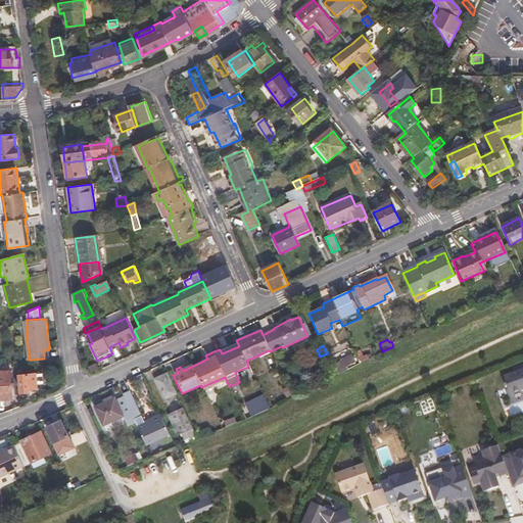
[(335,364),(332,365),(336,375),(344,371),(343,367),(352,363),(347,348),(332,355),(335,364)]
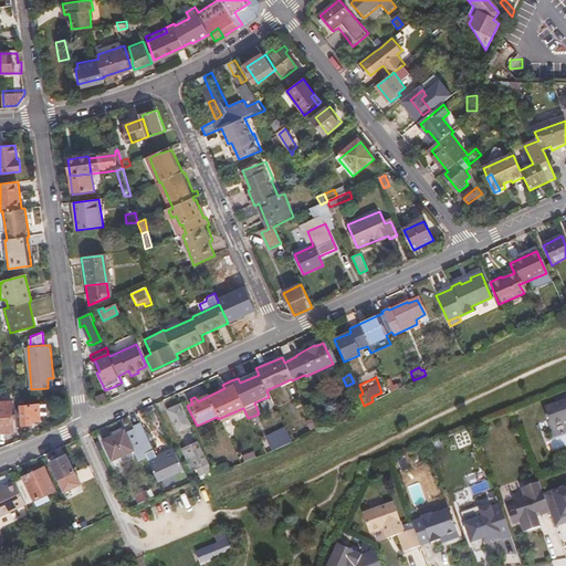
[(565,400),(545,408),(552,427),(565,421),(565,400)]
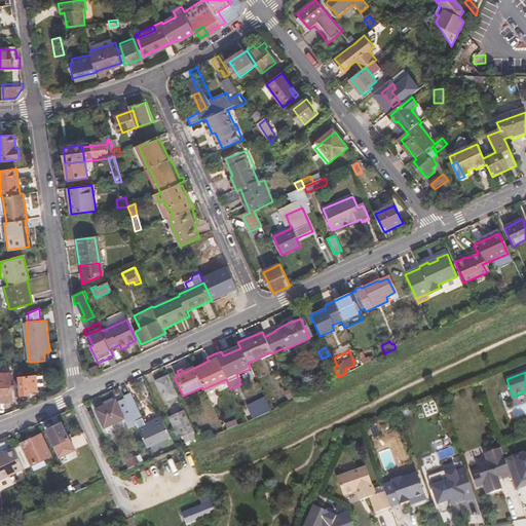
[(0,373),(0,401),(13,401),(11,374),(0,373)]
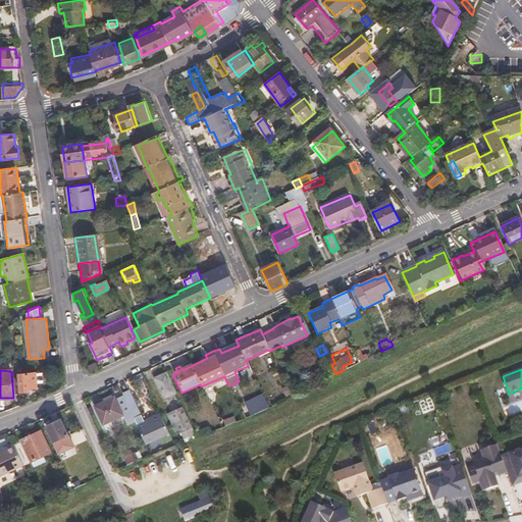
[(37,383),(37,374),(19,375),(21,392),(30,392),(31,388),(38,388),(37,383)]
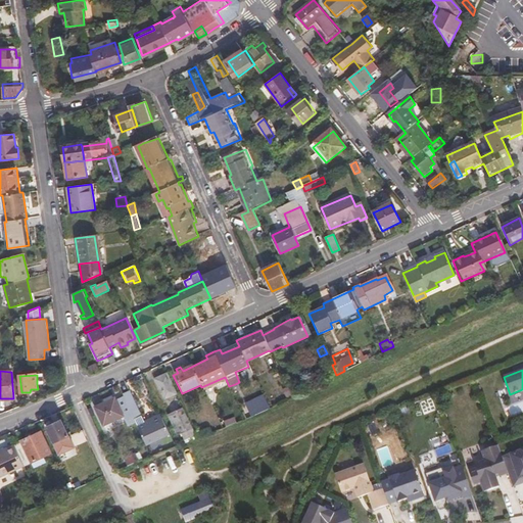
[(164,376),(153,381),(161,400),(173,395),(164,376)]
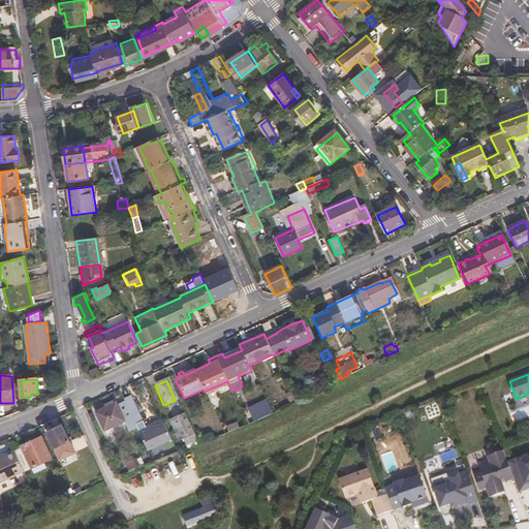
[(130,397),(122,400),(123,402),(135,428),(145,447),(167,437),(159,418),(145,426),(130,397)]
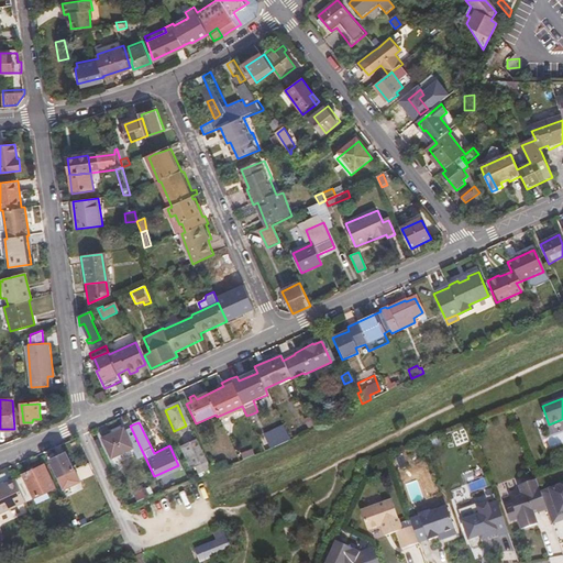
[(261,434),(267,449),(284,441),(277,427),(261,434)]
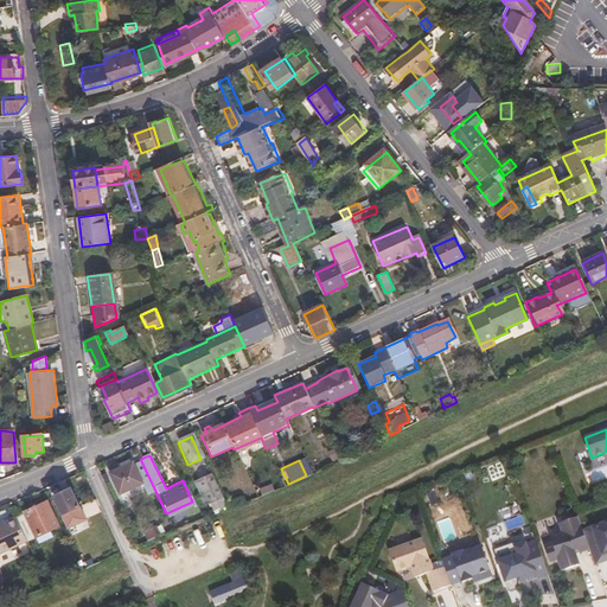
[(133,462),(113,473),(122,493),(141,485),(146,496),(155,491),(141,461),(134,465),(133,462)]
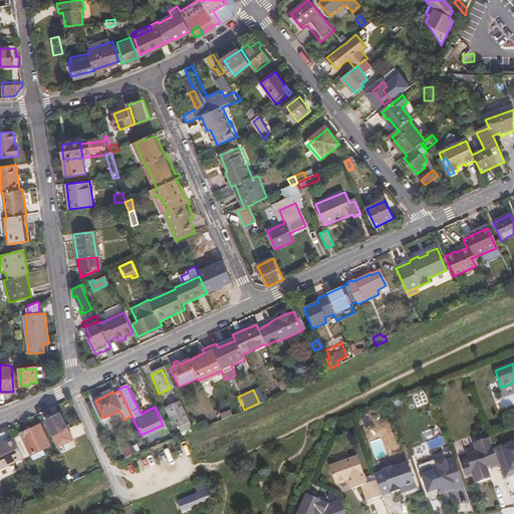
[(173,425),(185,421),(176,402),(165,407),(173,425)]
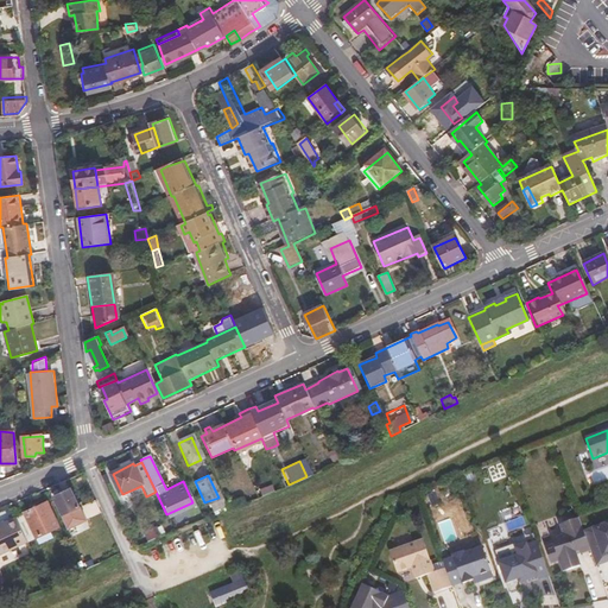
[(259,488),(260,495),(273,493),(272,486),(259,488)]
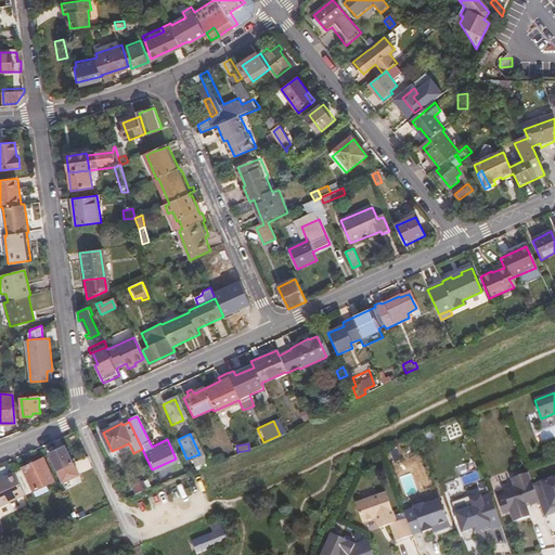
[(61,444),(44,451),(51,468),(67,462),(61,444)]
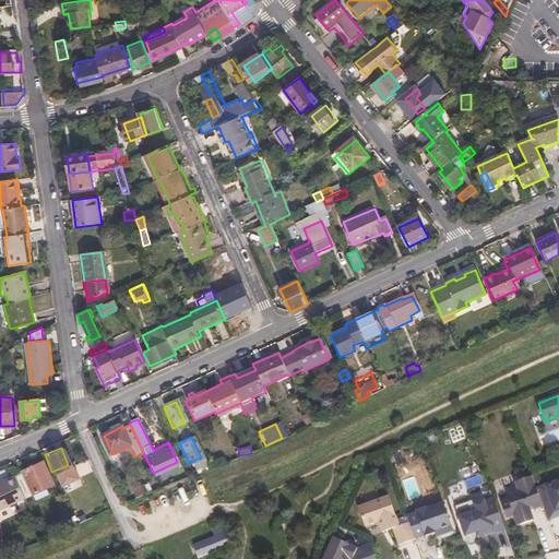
[(203,463),(201,458),(188,462),(191,468),(203,463)]
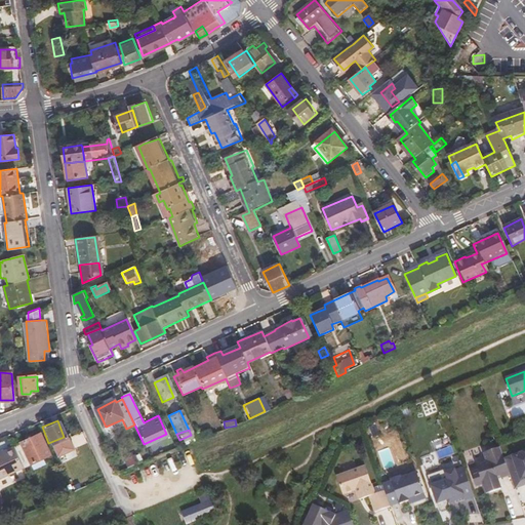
[(4,447),(5,449),(0,450),(0,475),(19,468),(22,473),(41,463),(39,458),(47,454),(36,433),(10,444),(10,445),(4,447)]
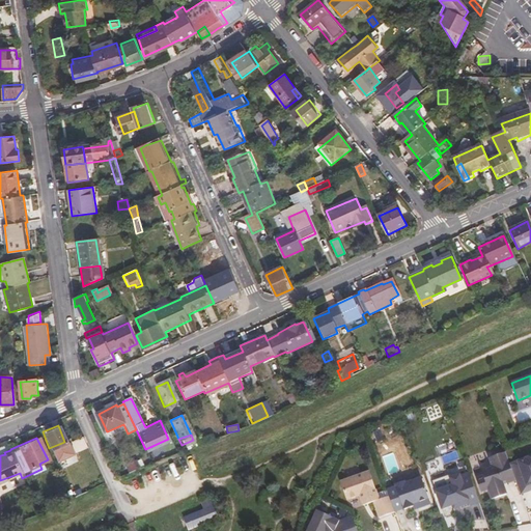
[(460,460),(457,450),(440,455),(442,464),(456,459),(457,462),(460,460)]
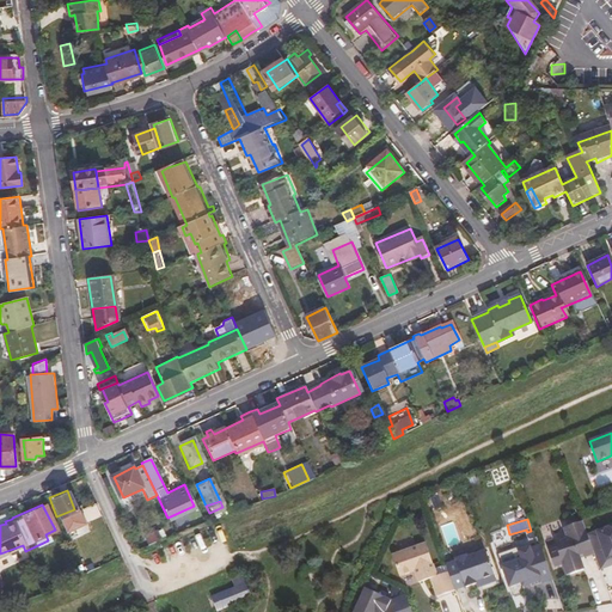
[(595,554),(588,536),(583,521),(564,527),(569,539),(561,542),(558,548),(550,551),(555,567),(563,564),(568,575),(585,569),(580,555),(583,554),(585,557),(595,554)]
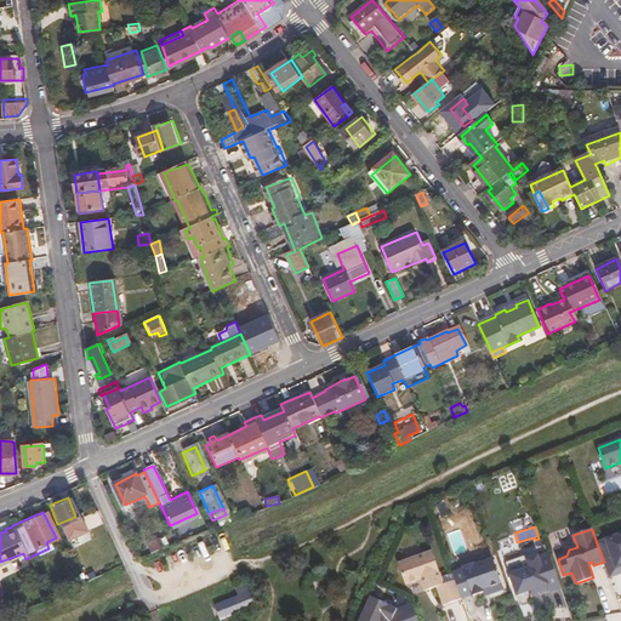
[(620,534),(597,543),(604,562),(609,579),(620,574),(620,534)]
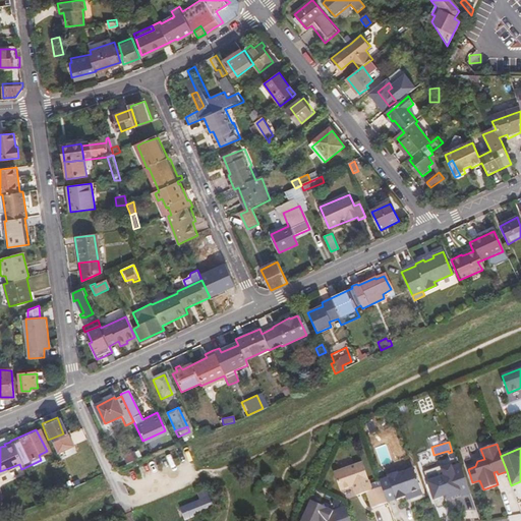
[(121,455),(125,462),(132,459),(131,456),(128,452),(121,455)]
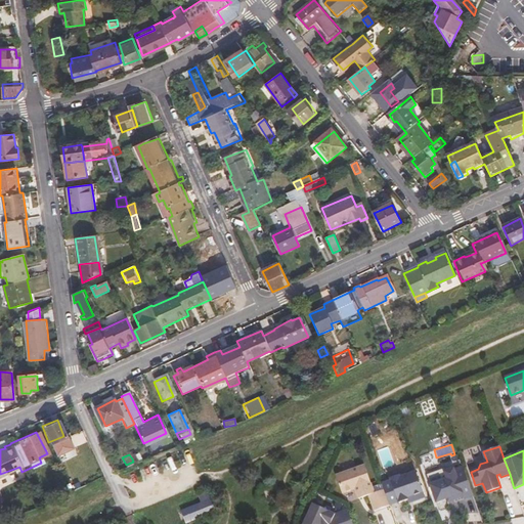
[(64,461),(58,463),(64,478),(72,475),(64,461)]
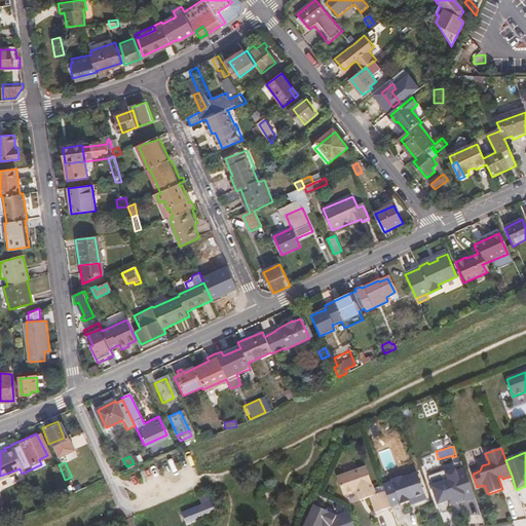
[(366,466),(337,477),(343,495),(357,491),(360,500),(370,497),(376,495),(374,489),(366,466)]
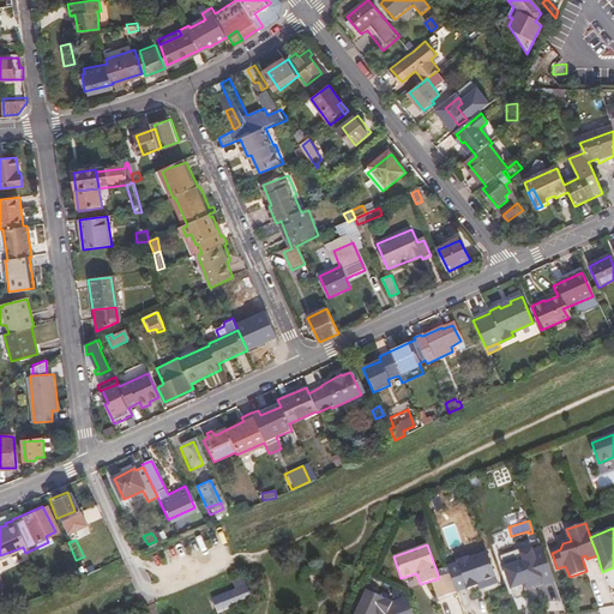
[(511,588),(524,584),(531,582),(533,584),(543,581),(545,584),(554,581),(542,546),(533,549),(533,548),(521,552),(522,555),(521,555),(518,560),(519,563),(504,567),(511,588)]
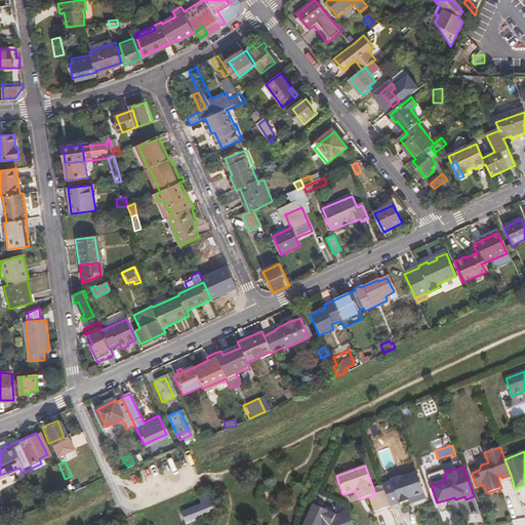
[(400,503),(409,500),(413,499),(414,502),(427,498),(417,473),(401,478),(400,476),(392,479),(392,481),(384,484),(386,490),(391,507),(400,502),(400,503)]
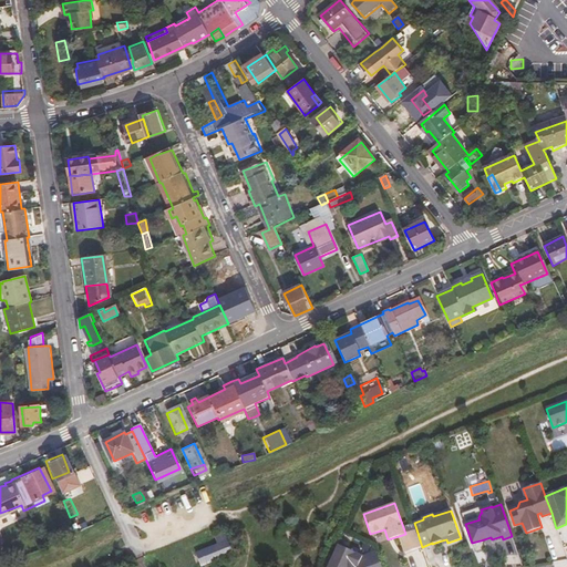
[(405,534),(416,529),(414,523),(403,527),(405,534)]
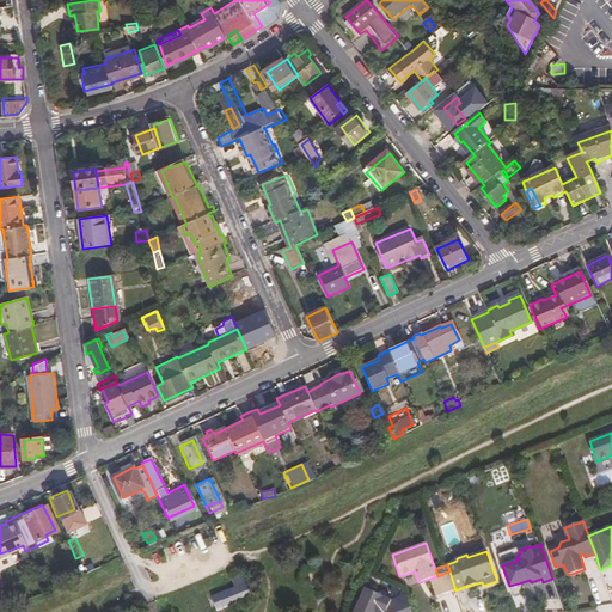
[(438,576),(430,579),(438,597),(456,591),(450,571),(438,576)]
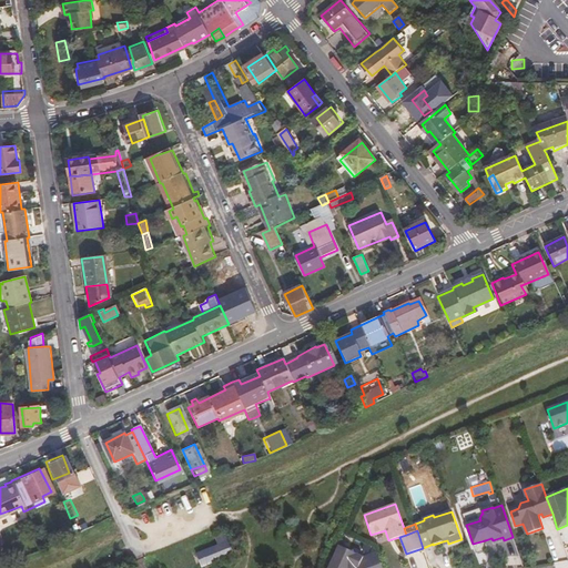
[(199,556),(200,558),(203,566),(204,567),(232,555),(220,533),(210,537),(214,548),(199,556)]
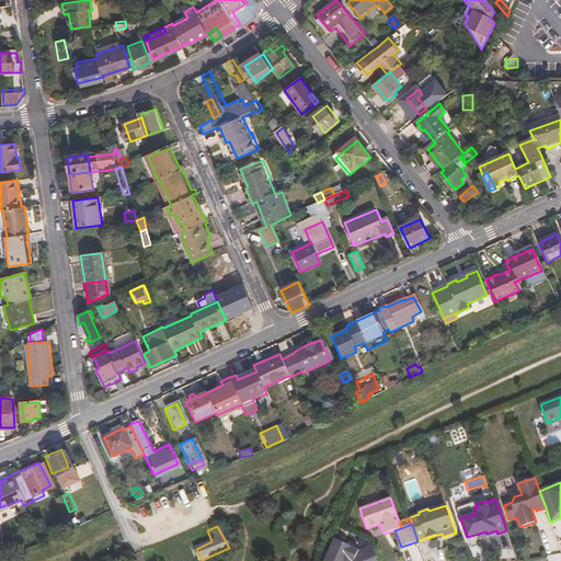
[(335,539),(324,560),(378,560),(373,545),(359,550),(335,539)]
